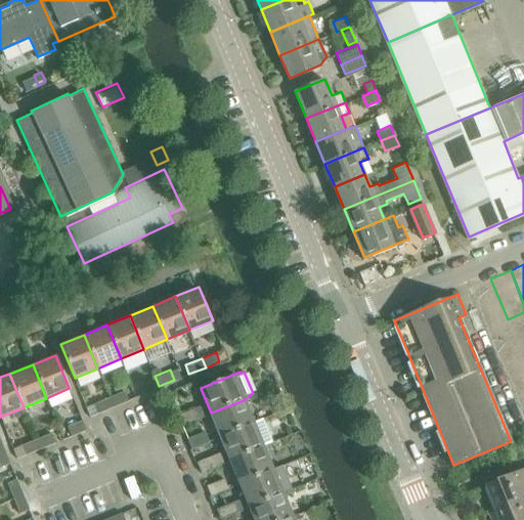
[(142,392),(159,386),(155,376),(138,383),(142,392)]
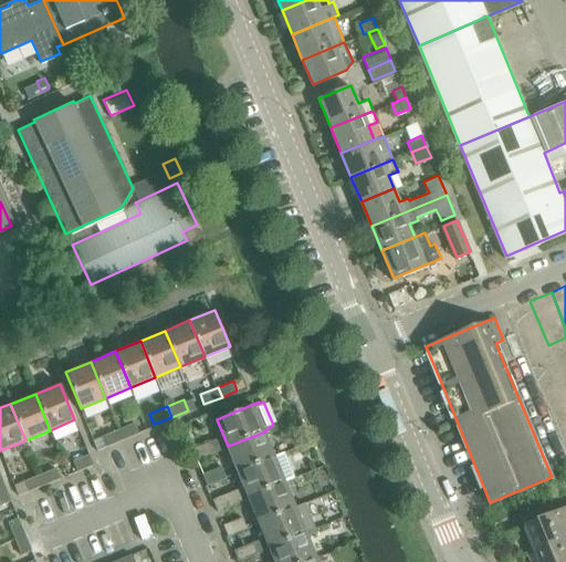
[(565,418),(555,424),(565,451),(565,418)]
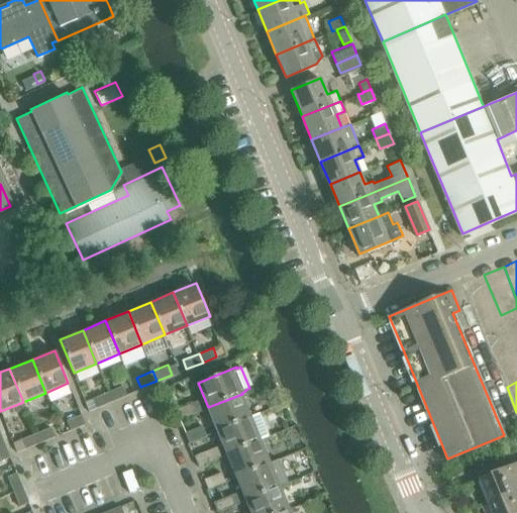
[(121,384),(107,389),(111,399),(125,394),(121,384)]
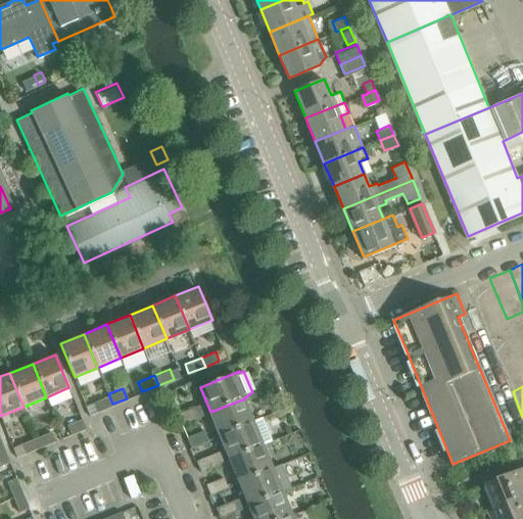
[(97,411),(112,404),(108,393),(92,400),(97,411)]
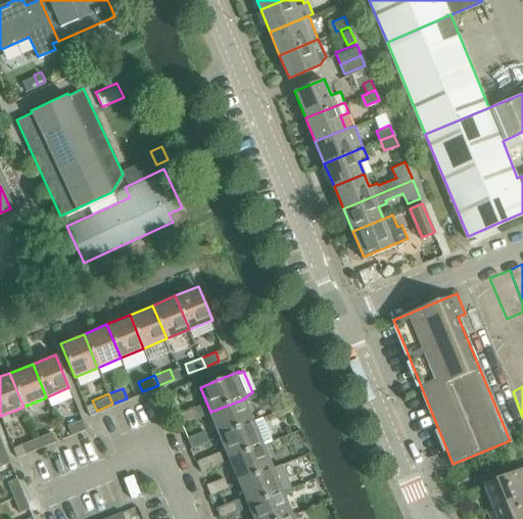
[(248,395),(244,397),(245,398),(210,412),(220,435),(254,421),(254,420),(246,402),(250,399),(248,395)]
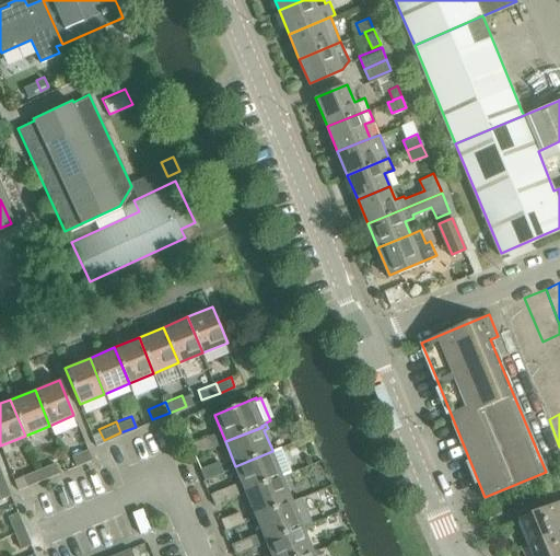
[(196,453),(214,446),(210,435),(191,442),(196,453)]
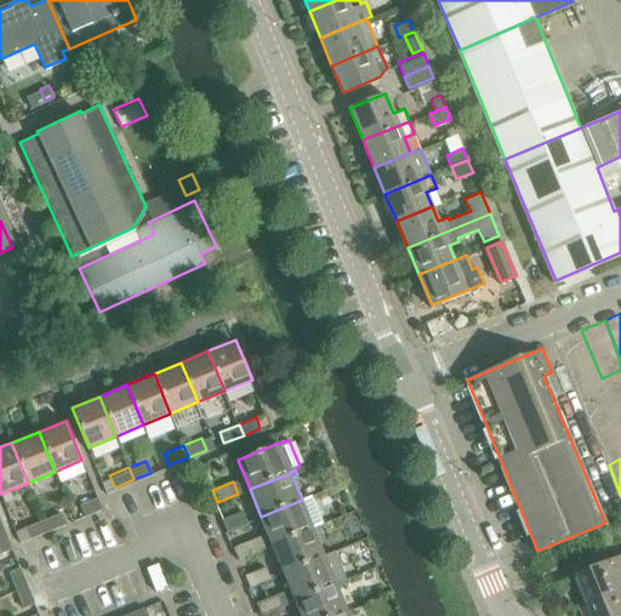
[(84,513),(101,506),(97,495),(79,502),(84,513)]
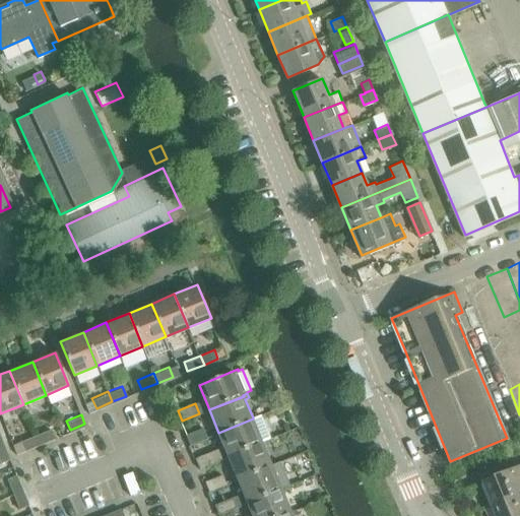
[(218,460),(229,456),(228,455),(262,442),(262,441),(262,440),(271,437),(261,414),(253,417),(253,418),(218,433),(224,446),(214,451),(218,460)]
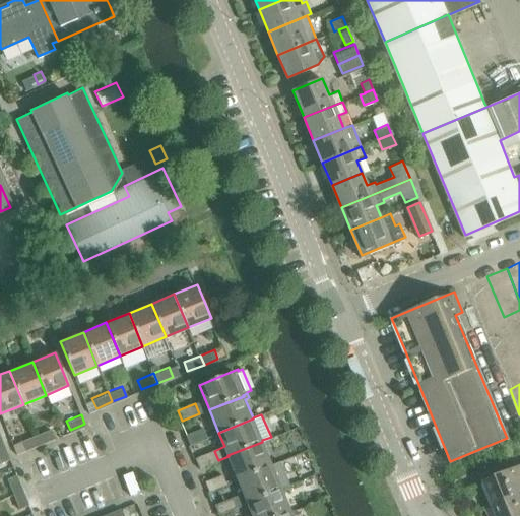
[(191,444),(208,437),(204,427),(187,434),(191,444)]
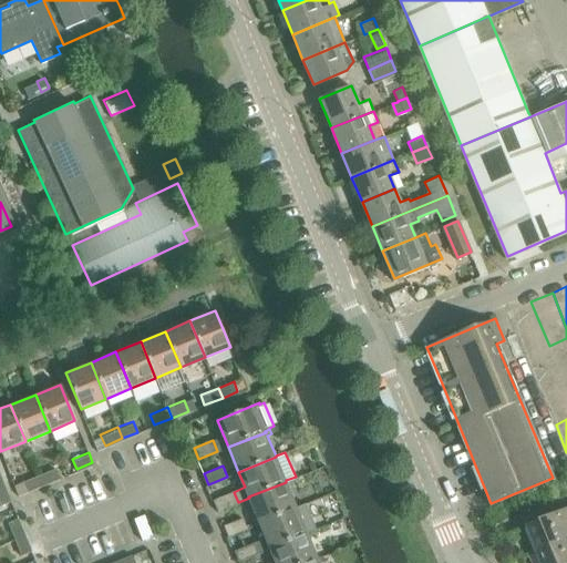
[(54,467),(39,473),(42,483),(59,477),(54,467)]
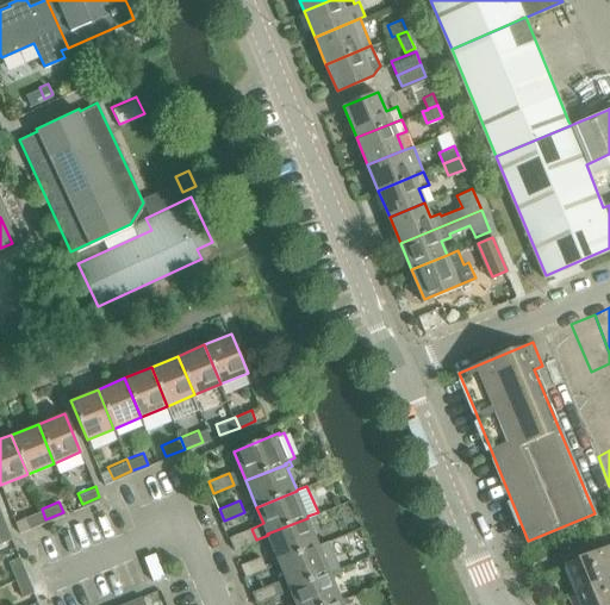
[(27,526),(45,519),(42,509),(24,516),(27,526)]
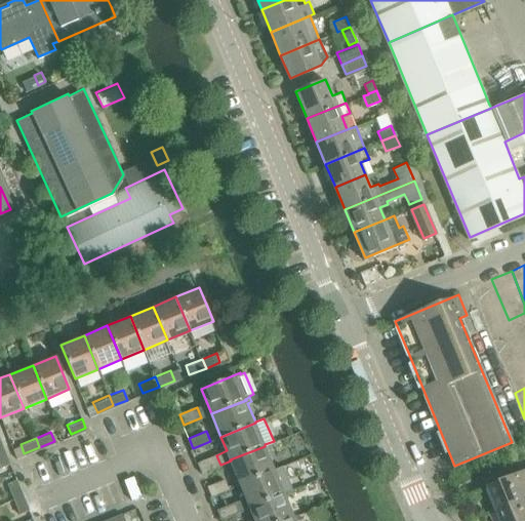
[(269,444),(265,445),(265,446),(230,459),(231,461),(240,484),(275,470),(274,470),(267,450),(271,448),(269,444)]
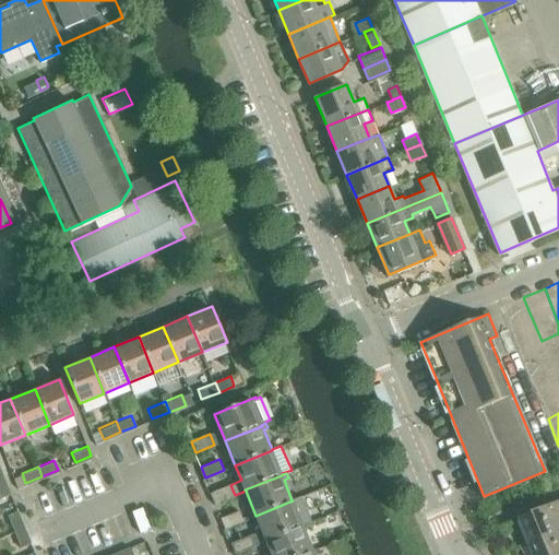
[(3,476),(0,476),(0,495),(10,492),(3,476)]
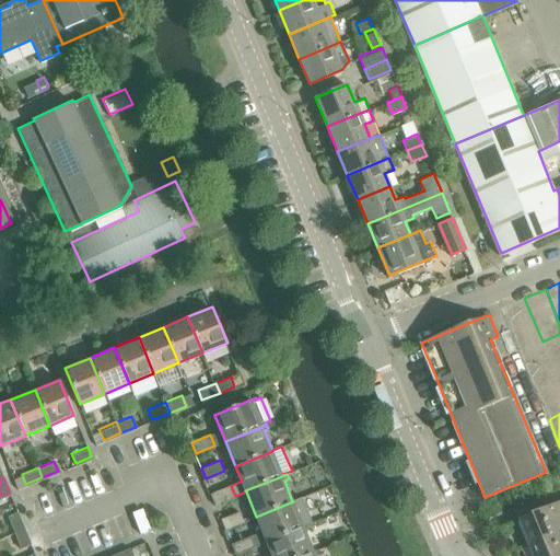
[(231,486),(211,494),(216,505),(235,496),(231,486)]
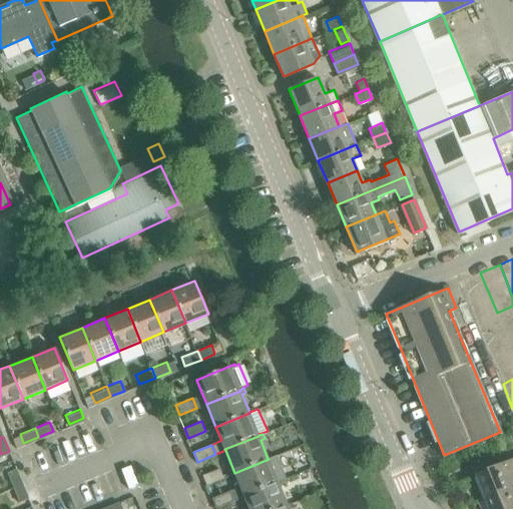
[(276,455),(268,459),(269,459),(234,473),(239,486),(230,490),(233,499),(243,495),(278,481),(278,482),(286,478),(276,455)]
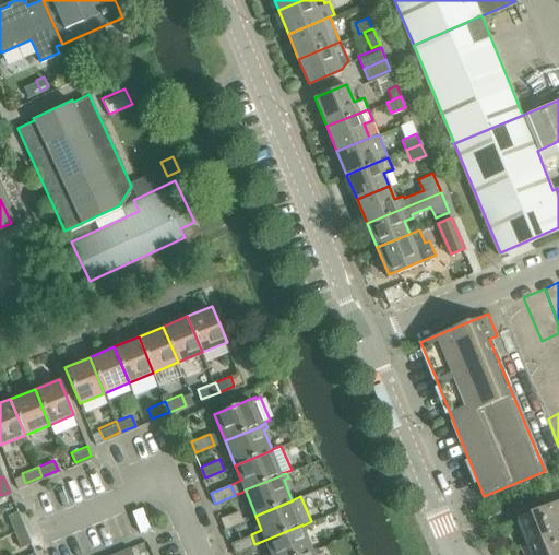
[(558,502),(516,519),(526,543),(558,530),(558,502)]
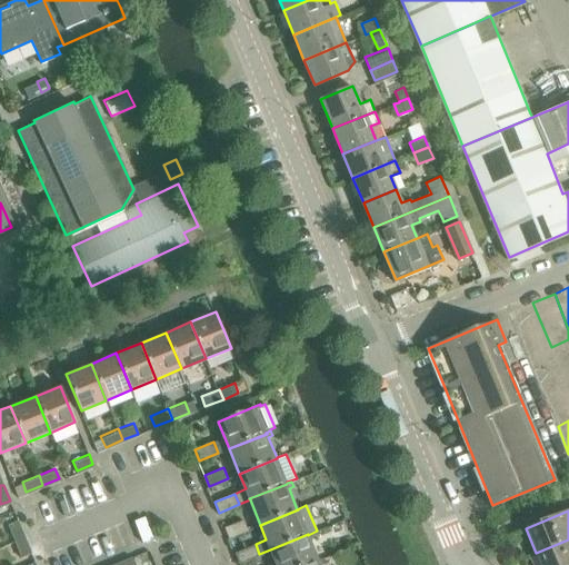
[(17,518),(7,523),(13,538),(23,535),(17,518)]
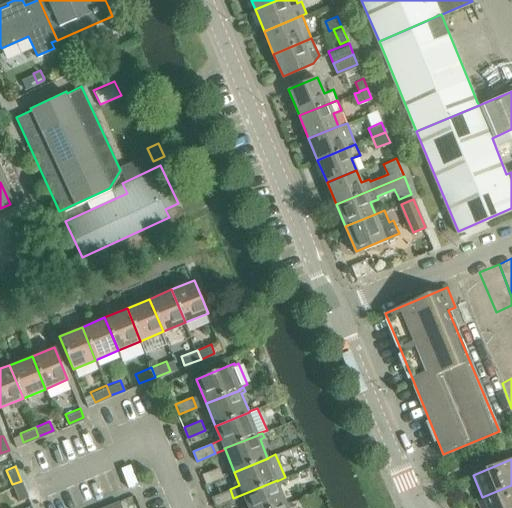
[(207,483),(224,476),(220,466),(203,473),(207,483)]
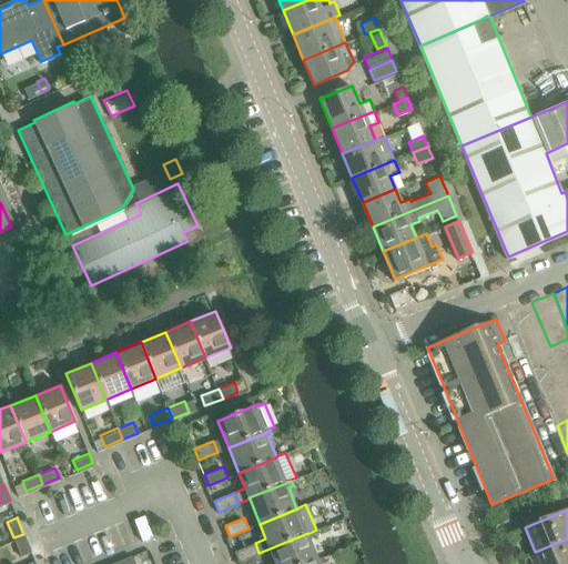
[(307,533),(270,549),(276,563),(303,563),(317,559),(308,539),(307,534),(307,533)]
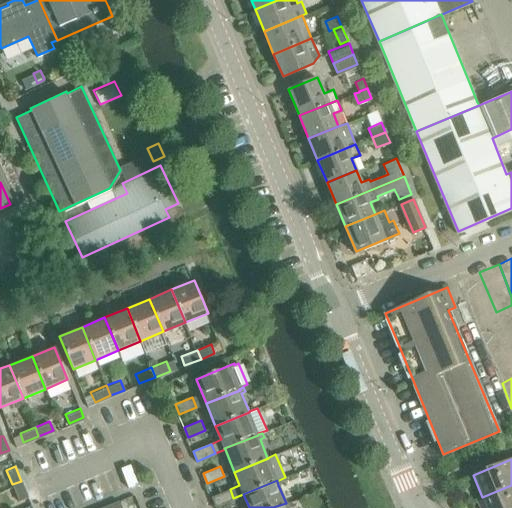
[(21,481),(12,484),(18,499),(27,495),(21,481)]
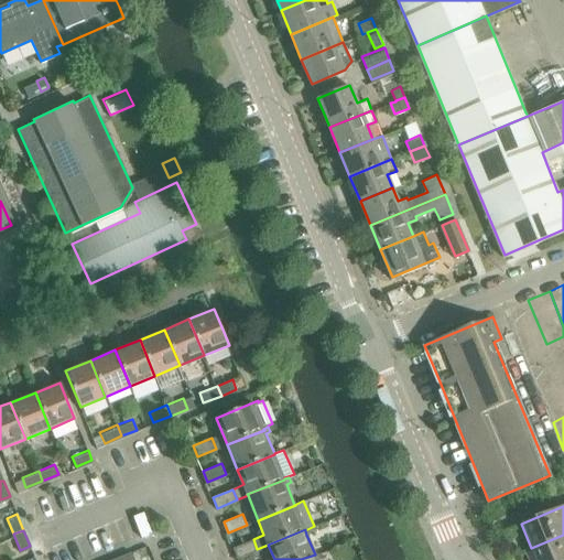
[(563,559),(563,535),(531,548),(535,559),(563,559)]
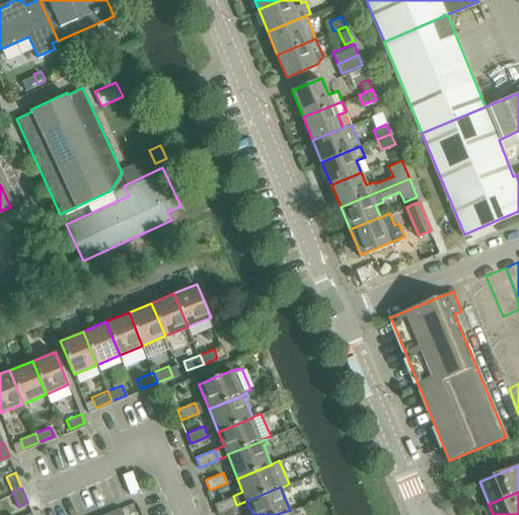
[(219,512),(236,505),(233,496),(215,503),(219,512)]
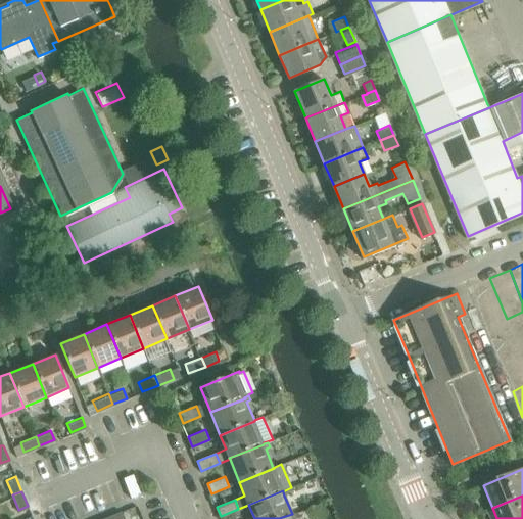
[(121,510),(107,516),(108,518),(122,518),(124,518),(121,510)]
